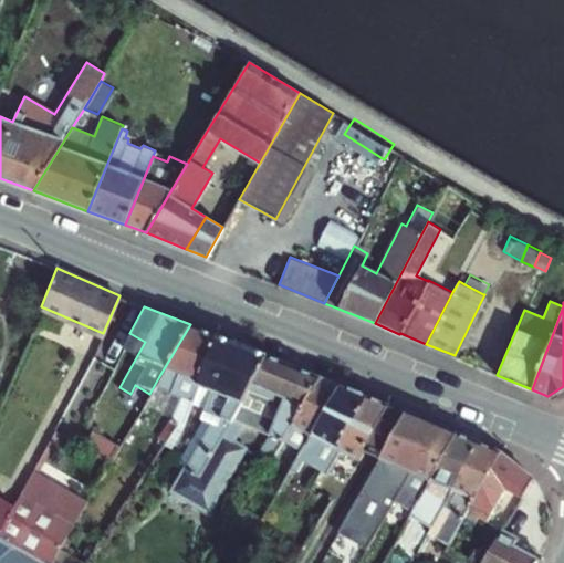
[(190,324),(159,376),(149,394),(145,400),(171,416),(170,419),(168,418),(157,436),(165,440),(177,421),(178,419),(183,421),(197,383),(216,333),(190,324)]
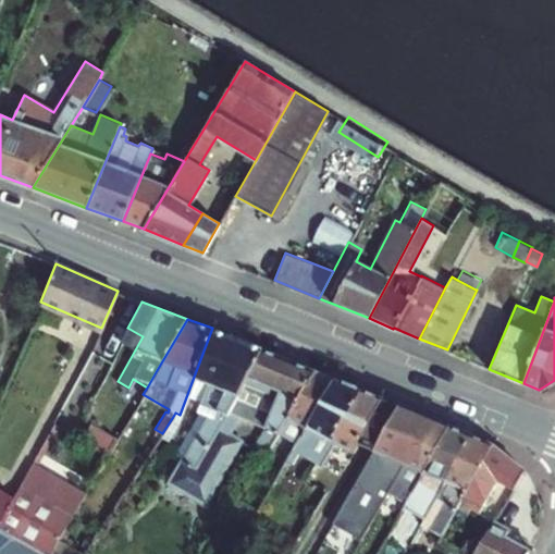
[(212,328),(194,377),(208,382),(197,410),(198,411),(174,453),(183,458),(170,481),(183,489),(227,409),(261,348),(212,328)]
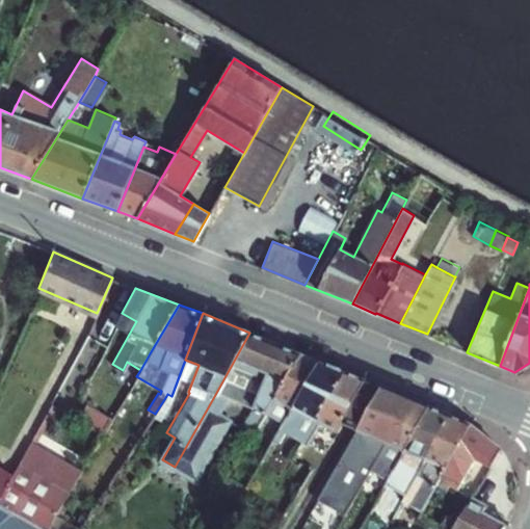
[(249,410),(250,411),(262,417),(263,414),(300,352),(249,333),(217,391),(227,395),(253,404),(249,410)]
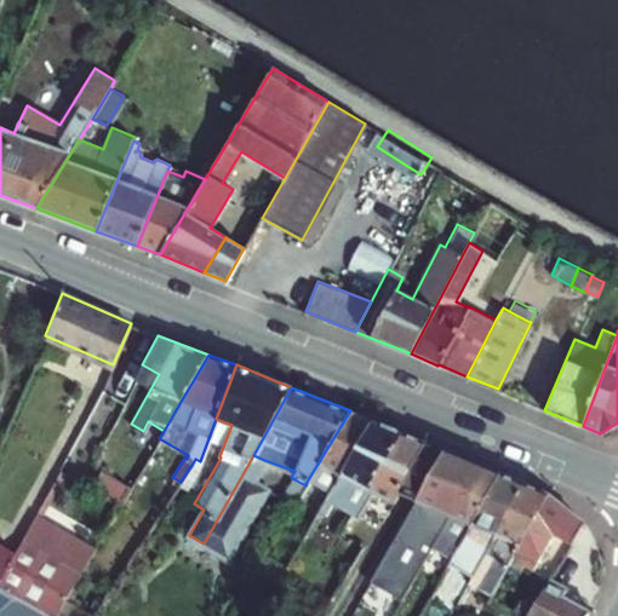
[(350,410),(307,482),(327,494),(371,420),(350,410)]
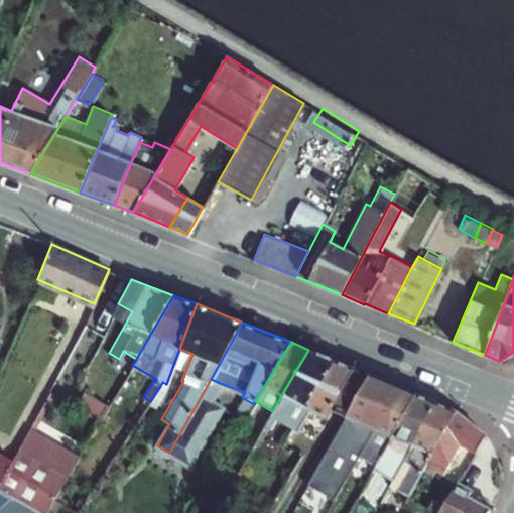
[(308,350),(272,411),(261,429),(283,442),(292,427),(296,429),(308,408),(333,360),(308,350)]
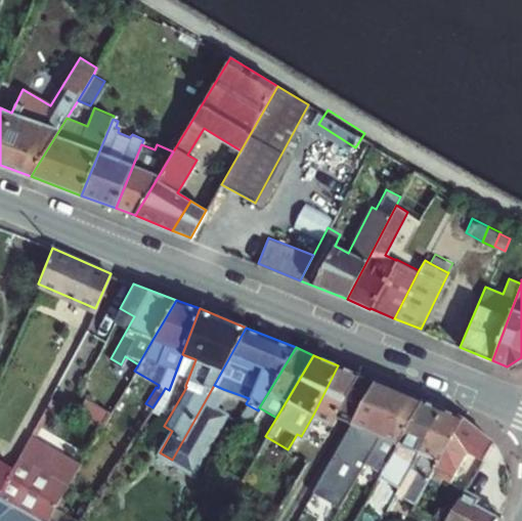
[(358,374),(338,365),(313,415),(331,424),(334,417),(358,374)]
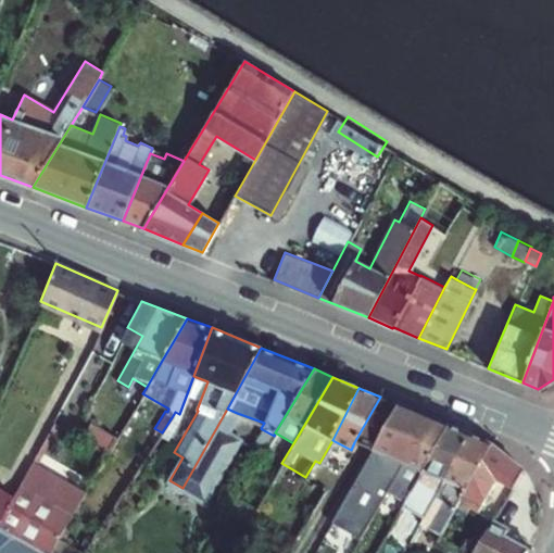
[(370,449),(331,519),(361,536),(387,490),(405,500),(447,425),(380,397),(354,442),(370,449)]
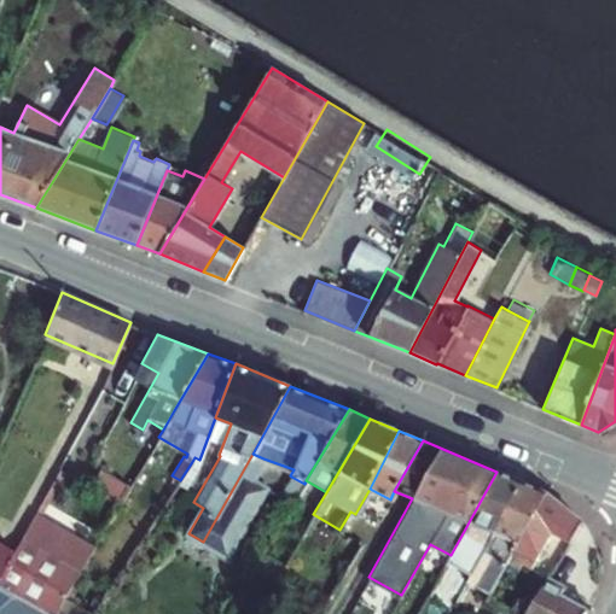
[(253,454),(203,542),(230,557),(268,489),(253,479),(263,458),(253,454)]
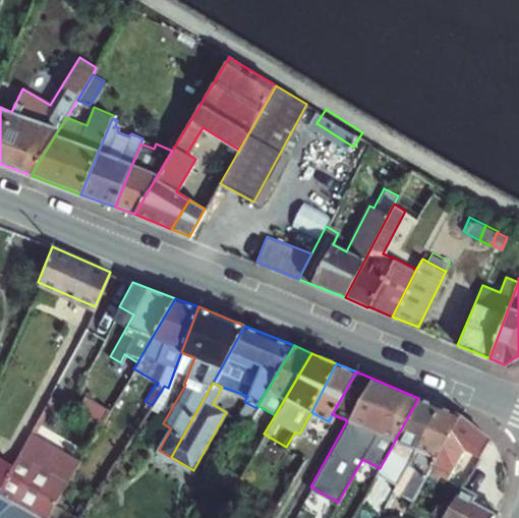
[(163,388),(152,405),(159,407),(170,391),(163,388)]
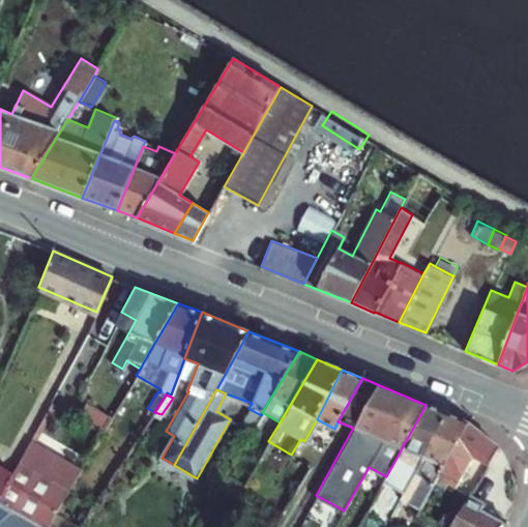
[(68,411),(51,401),(30,438),(35,442),(53,409),(65,416),(68,411)]
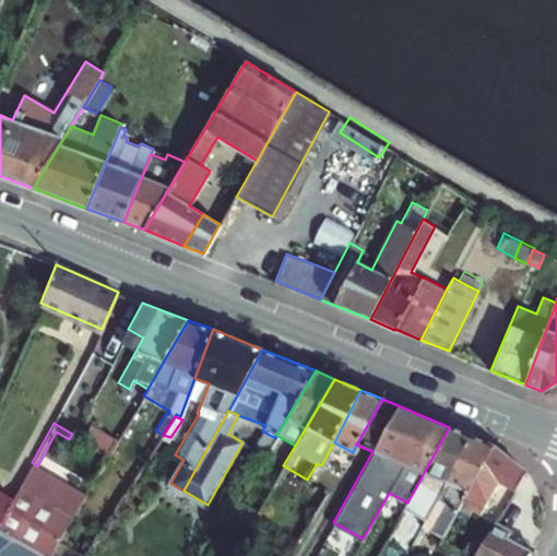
[(107,456),(117,439),(91,423),(80,439),(107,456)]
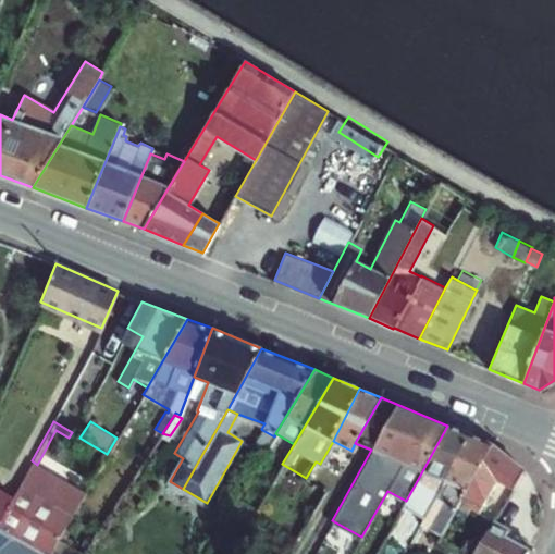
[(469,434),(447,426),(406,501),(403,506),(422,517),(469,434)]
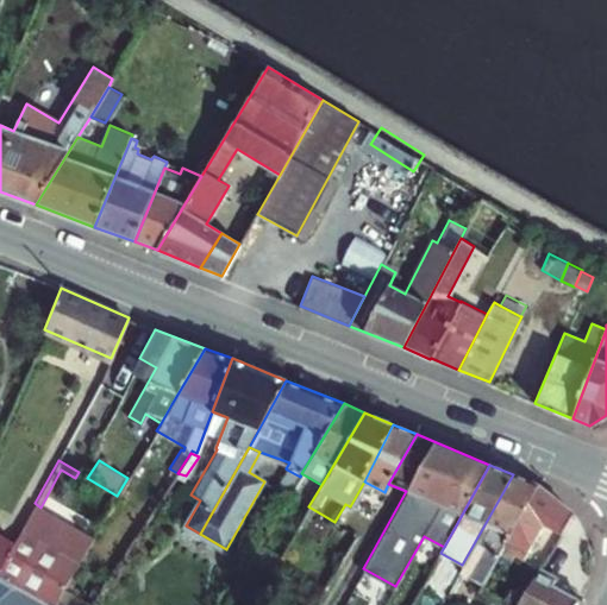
[(276,487),(288,495),(300,477),(287,470),(276,487)]
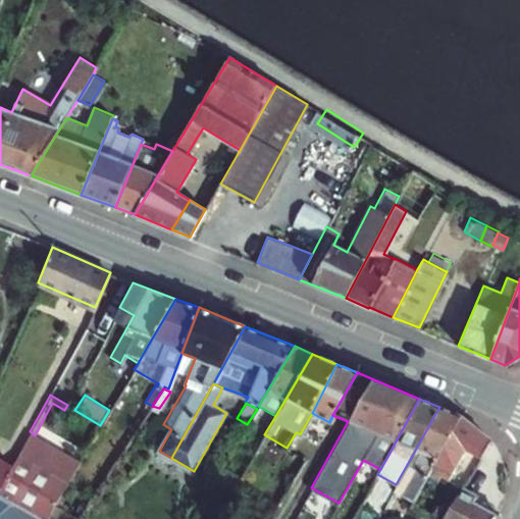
[(427,473),(461,415),(439,407),(396,484),(394,489),(412,500),(427,473)]
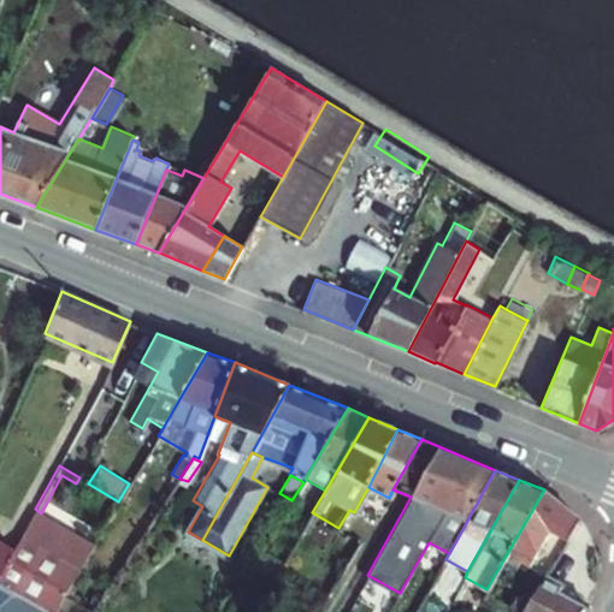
[(544,489),(505,558),(515,564),(519,559),(529,564),(549,528),(568,539),(573,530),(580,517),(544,489)]
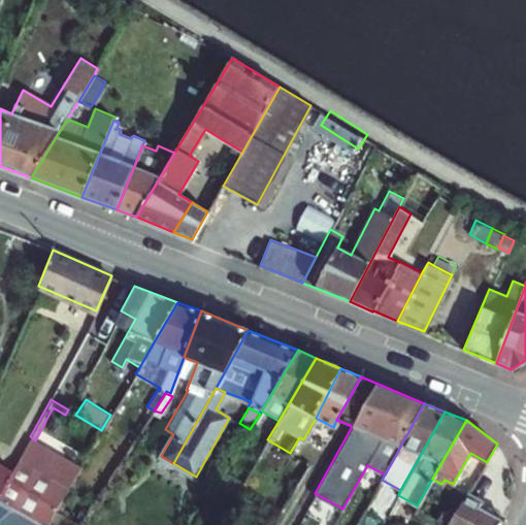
[(12,469),(0,491),(0,499),(15,507),(21,512),(44,524),(79,465),(35,440),(30,436),(12,469)]
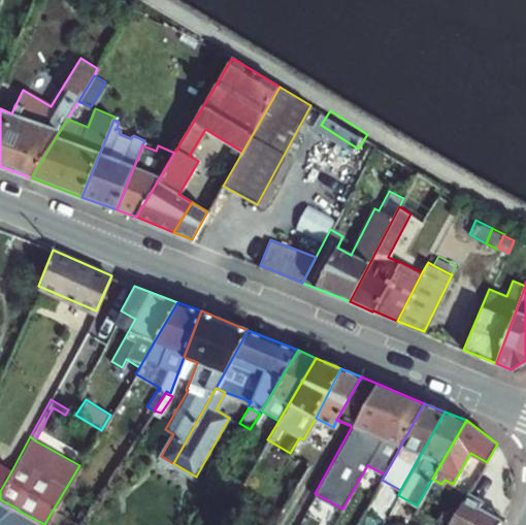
[(0,491),(12,469),(0,461),(0,491)]
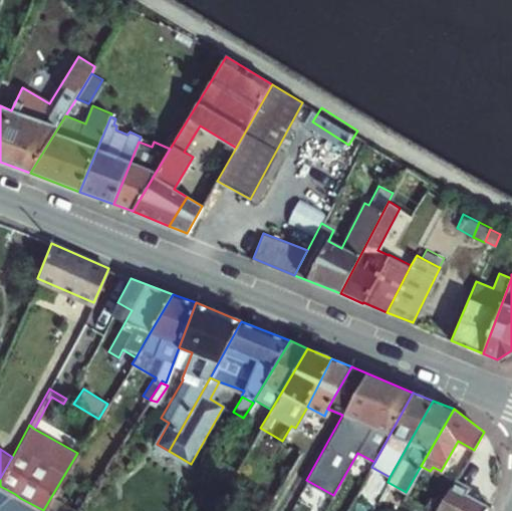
[(454,479),(436,510),(435,510),(484,510),(487,506),(485,505),(486,503),(487,501),(487,499),(486,496),(484,494),(482,493),(478,492),(476,492),(474,494),(472,495),(471,497),(465,494),(469,487),(454,479)]
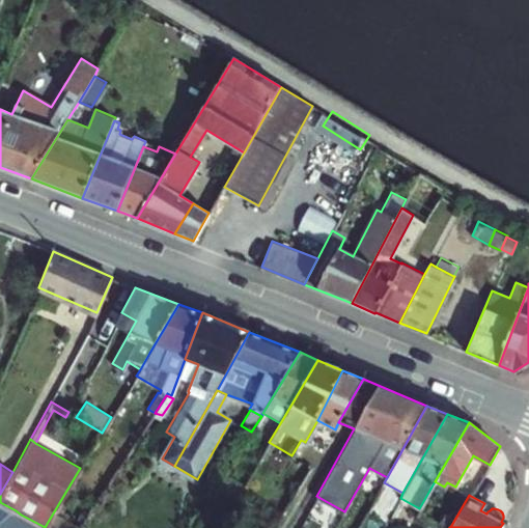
[(15,527),(21,515),(16,510),(0,523),(0,527),(15,527)]
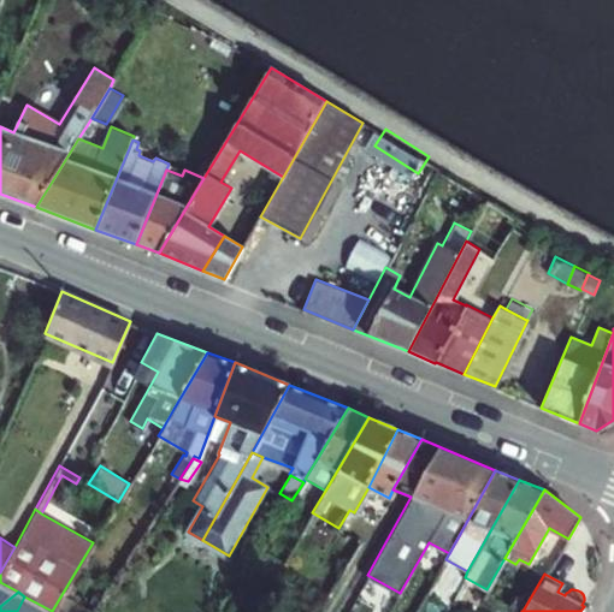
[(52,611),(24,596),(17,611),(52,611)]
